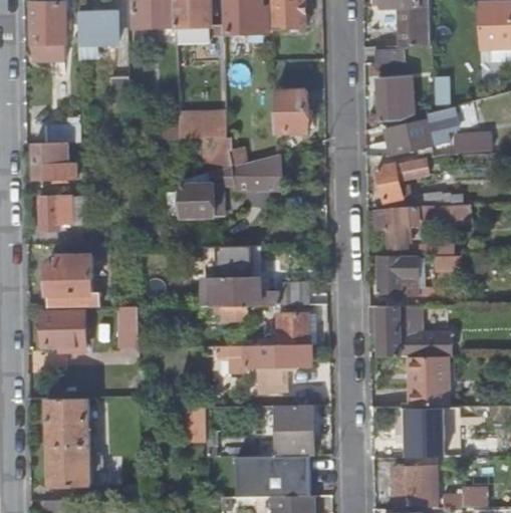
[(133,0),(133,27),(147,27),(147,33),(152,33),(153,41),(175,40),(175,26),(174,0),(133,0)]
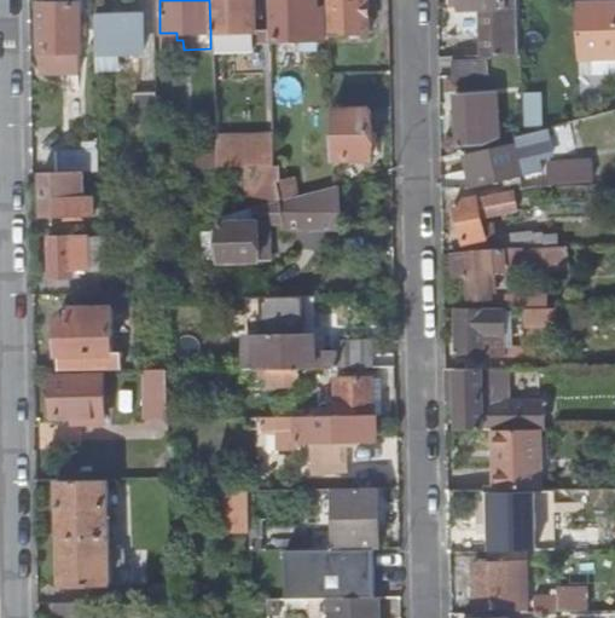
[(209,0),(210,32),(254,32),(253,0),(209,0)]
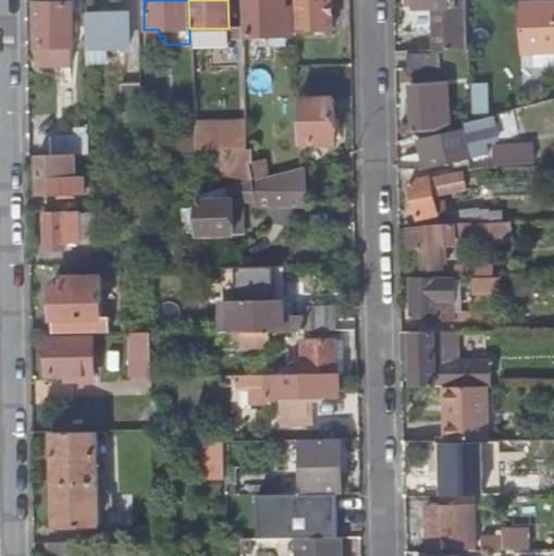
[(241,0),(243,36),(291,35),(290,15),(284,15),(283,0),(241,0)]
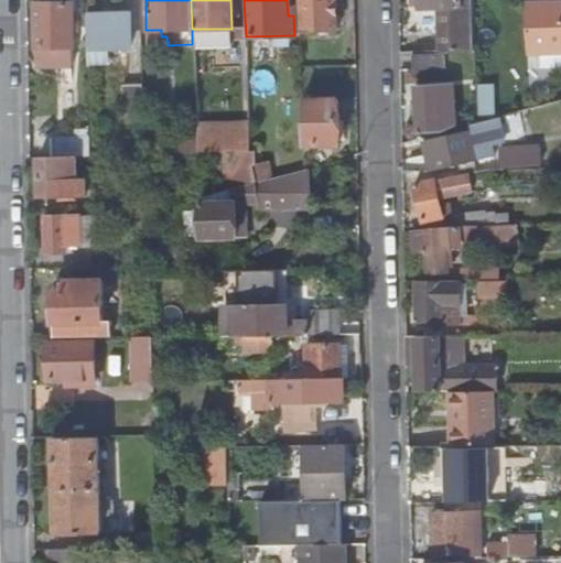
[(298,0),(299,31),(335,30),(334,0),(298,0)]
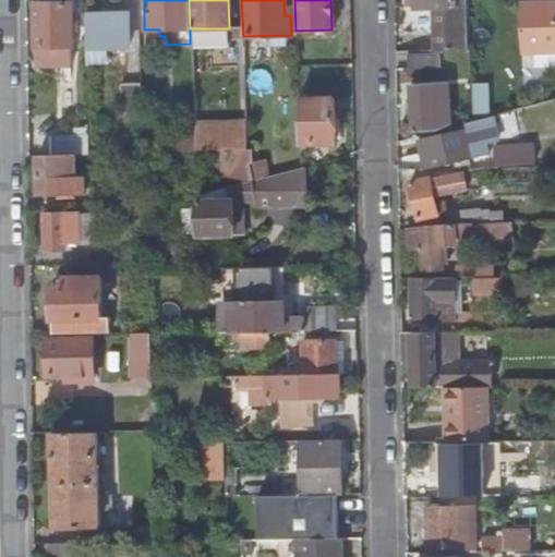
[(432,9),(432,51),(437,51),(467,51),(465,0),(412,0),(412,9),(432,9)]
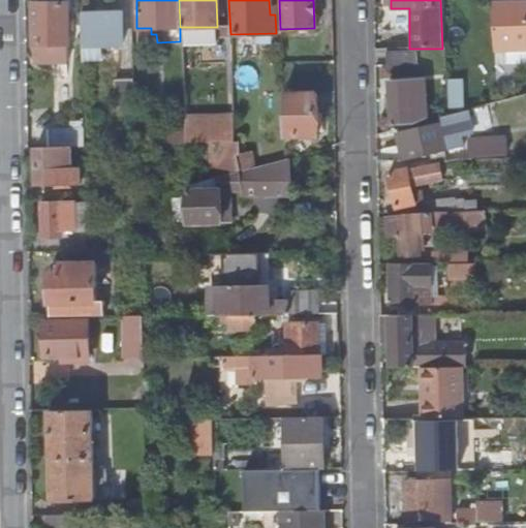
[(525,1),(492,3),(494,50),(525,49),(525,1)]
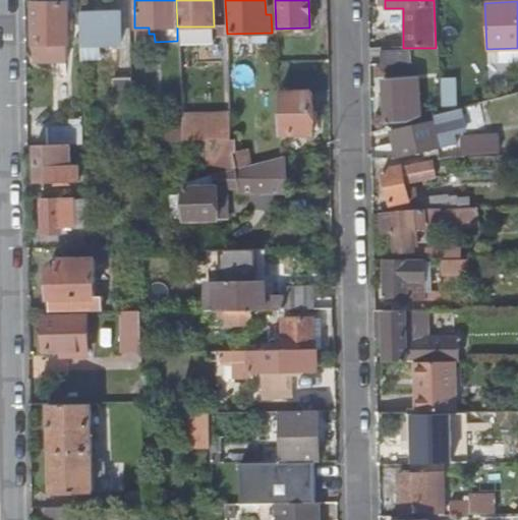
[(32,2),(34,59),(66,59),(64,2),(32,2)]
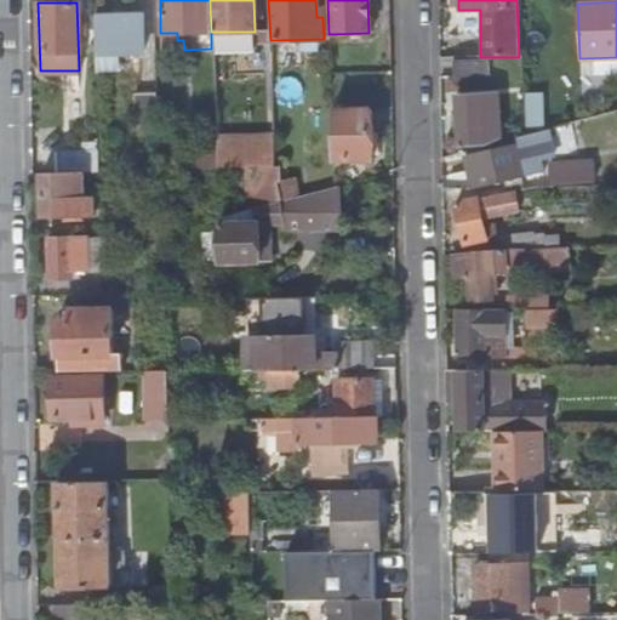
[(93,16),(95,52),(95,70),(116,70),(119,66),(119,52),(142,51),(141,16),(93,16)]
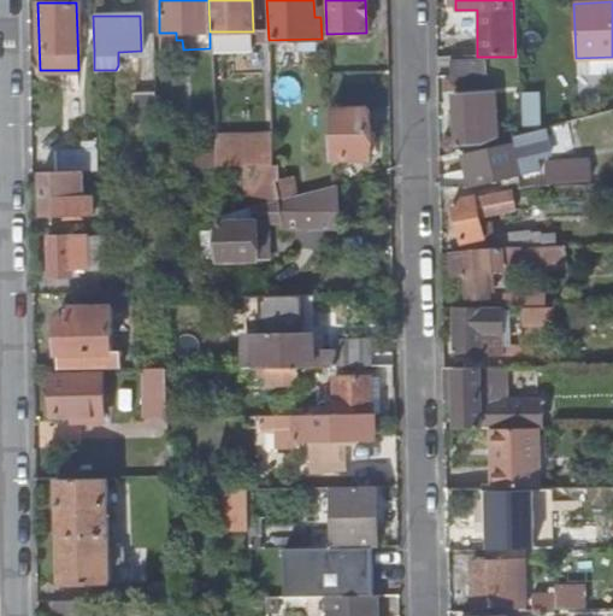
[(176,33),(159,33),(160,50),(183,50),(182,40),(176,40),(176,33)]
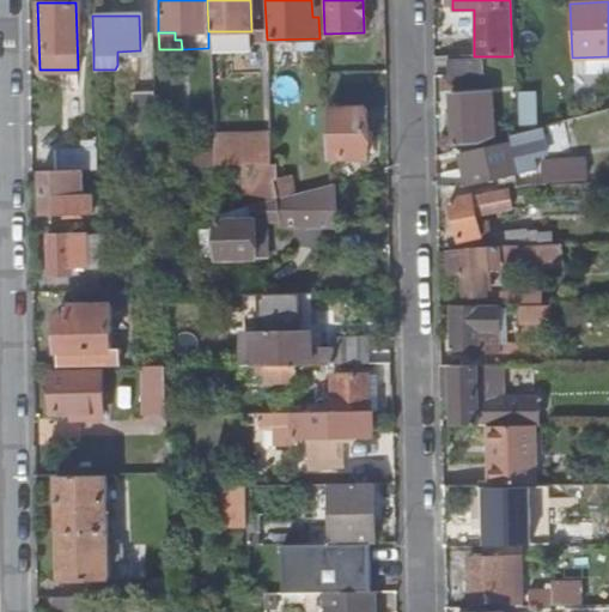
[(474,56),(446,56),(446,73),(480,73),(480,56),(474,56)]
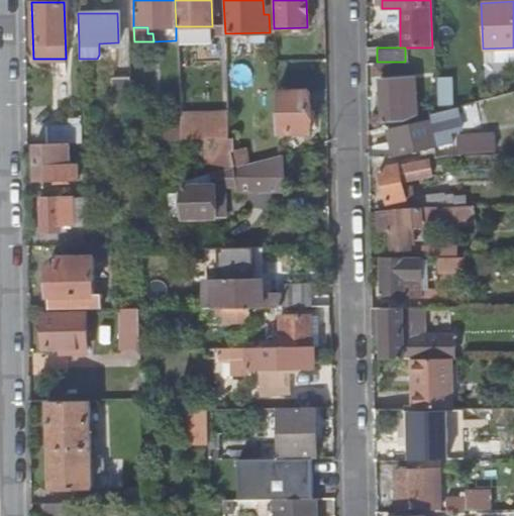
[(113,103),(129,103),(128,76),(113,76),(113,103)]
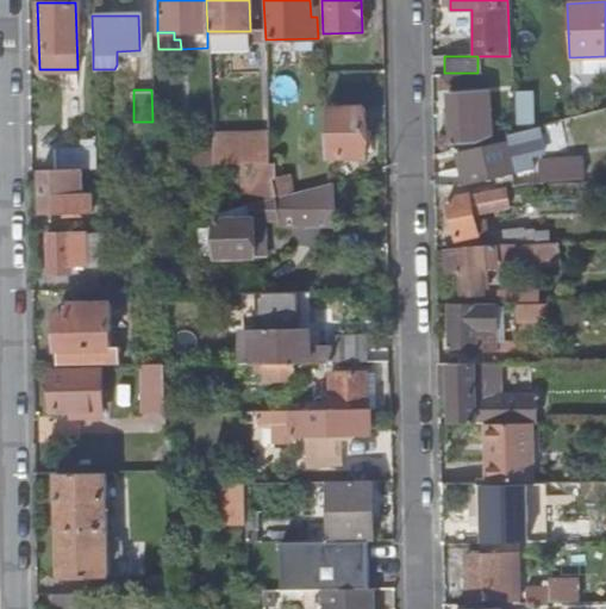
[(486,92),(472,93),(447,95),(449,143),(475,142),(492,135),(486,92)]
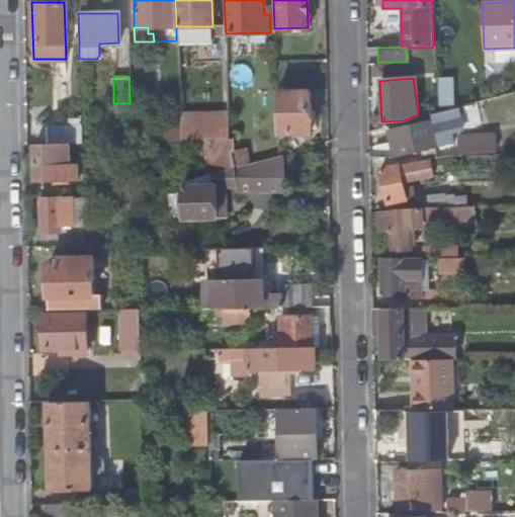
[(276,92),(277,133),(310,132),(310,91),(276,92)]
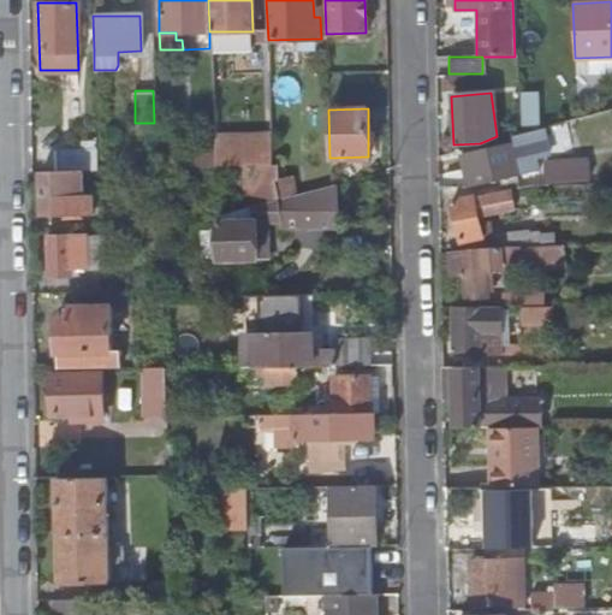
[(514,145),(462,154),(468,185),(500,178),(515,176),(520,175),(517,163),(530,159),(524,134),(512,137),(514,145)]
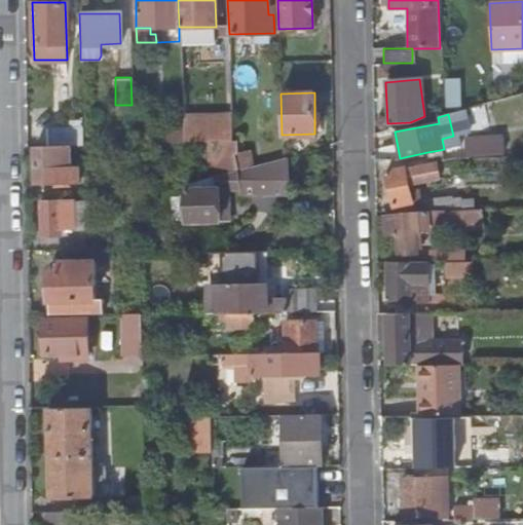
[(231,118),(181,120),(182,126),(182,132),(182,142),(194,142),(212,141),(220,141),(232,141),(231,124),(231,118)]
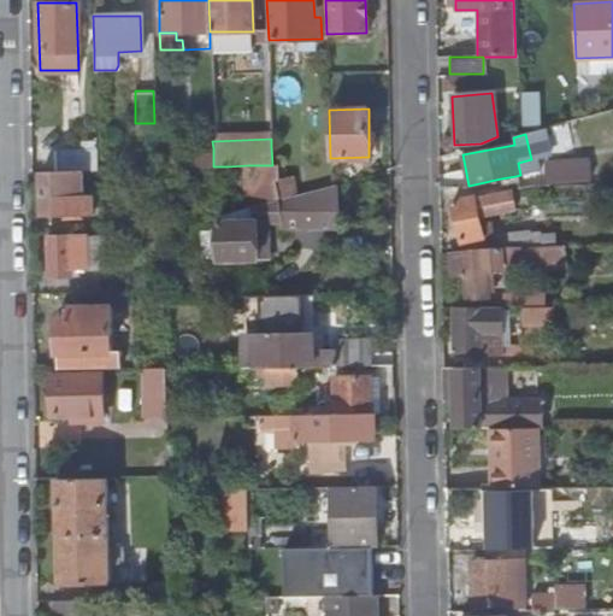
[(94,170),(98,170),(96,148),(96,142),(81,142),(82,148),(56,150),(56,170),(94,170)]
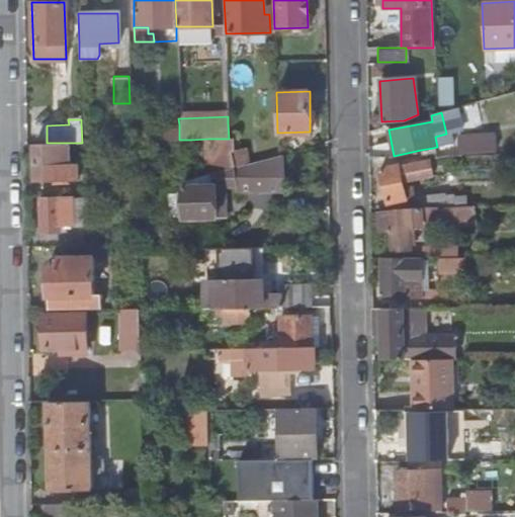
[(179,130),(131,131),(131,141),(179,140),(179,130)]
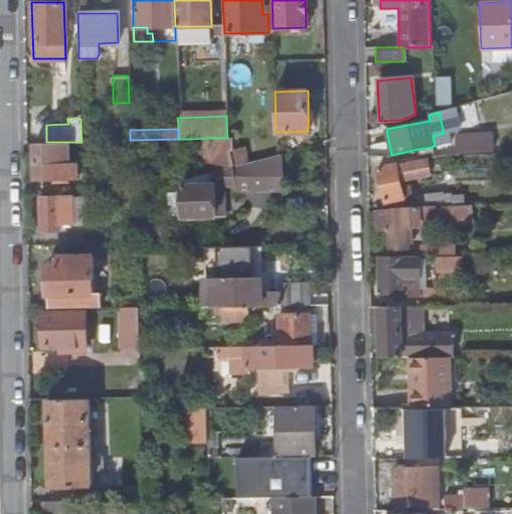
[(231,138),(227,138),(215,138),(207,138),(208,152),(213,152),(218,170),(232,166),(232,164),(229,151),(231,150),(231,138)]
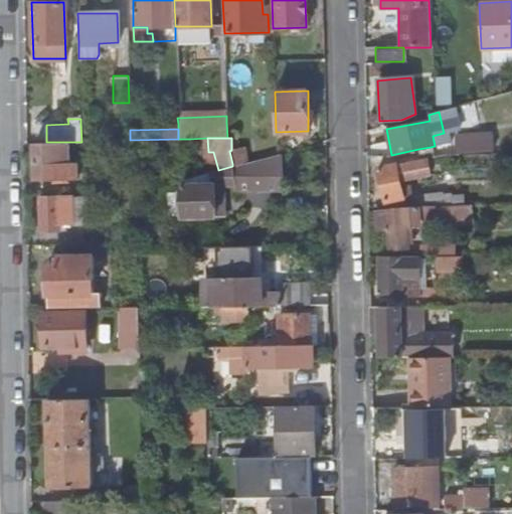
[(441,139),(440,153),(466,153),(466,139),(441,139)]
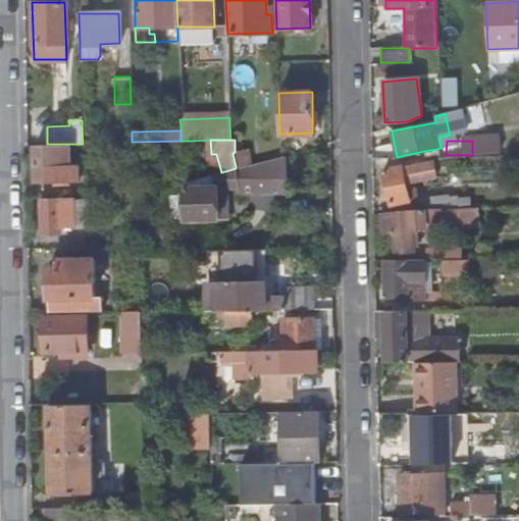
[(80,165),(80,144),(47,144),(45,144),(45,178),(88,178),(88,166),(80,165)]
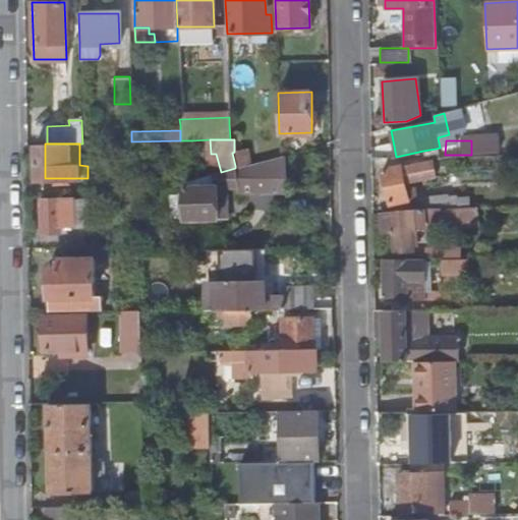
[(283,155),(280,156),(235,168),(221,172),(211,174),(211,186),(200,186),(200,183),(195,183),(195,186),(184,186),(184,220),(220,219),(220,186),(231,185),(231,192),(283,191),(283,155)]
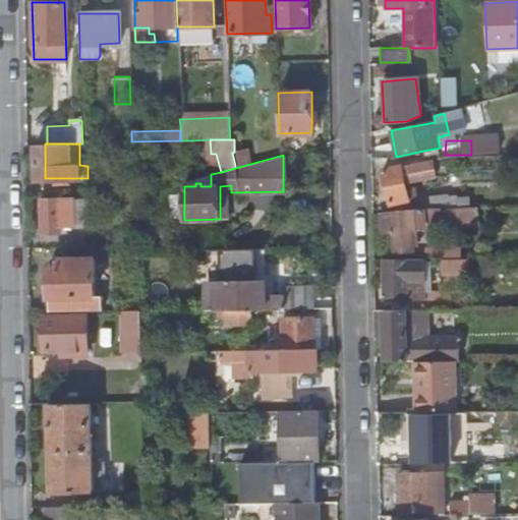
[(430,161),(382,171),(389,204),(407,199),(403,183),(435,175),(430,161)]
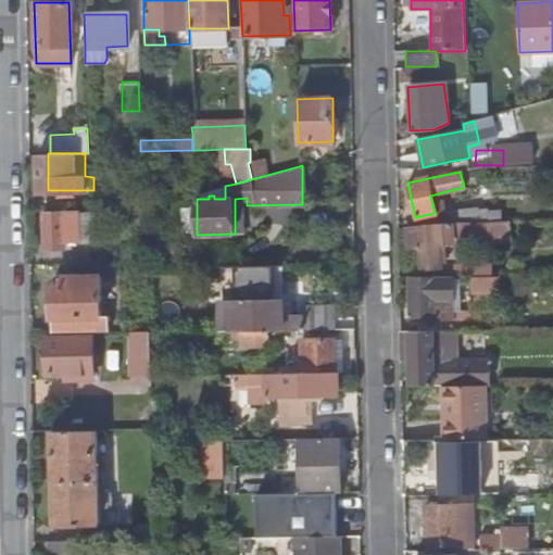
[(147,223),(146,207),(135,207),(134,222),(147,223)]
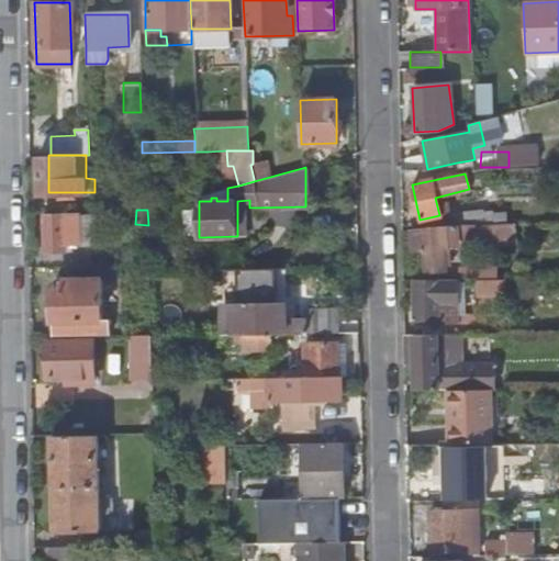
[(79,243),(79,242),(79,214),(44,215),(45,251),(64,250),(64,243),(79,243)]
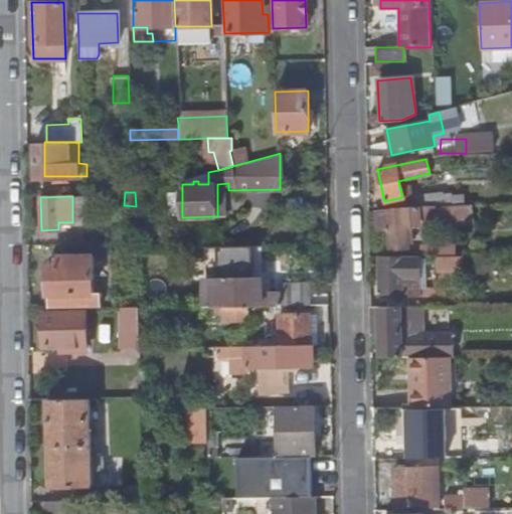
[(72,196),(72,221),(88,220),(87,196),(72,196)]
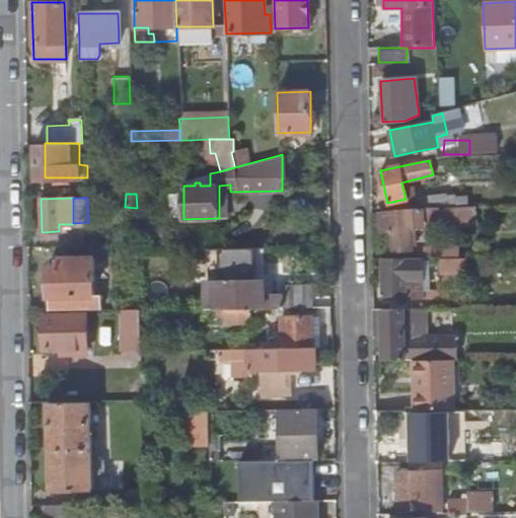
[(456,206),(407,207),(407,211),(379,213),(380,231),(390,231),(392,249),(409,248),(408,224),(456,223),(456,206)]
